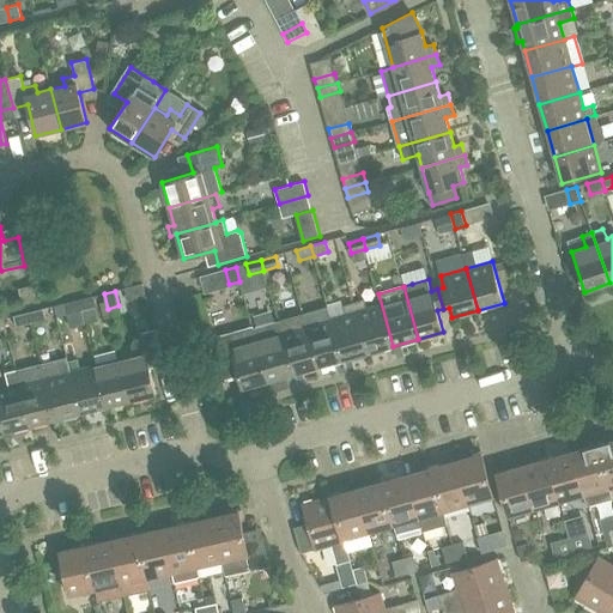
[(363,301),(353,303),(368,353),(393,346),(378,293),(377,293),(380,305),(365,309),(363,301)]
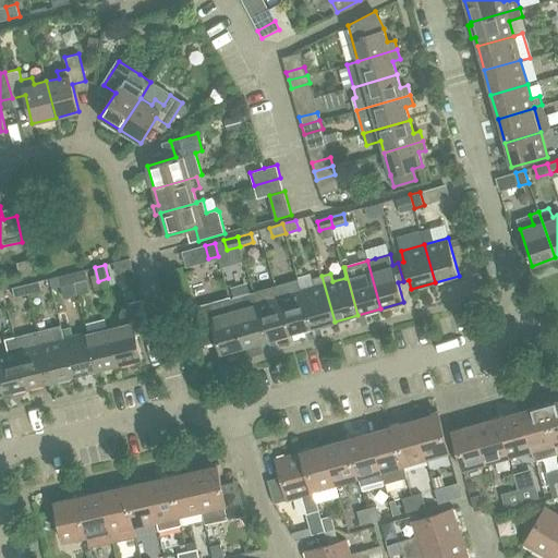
[(72,274),(74,282),(87,279),(85,270),(72,274)]
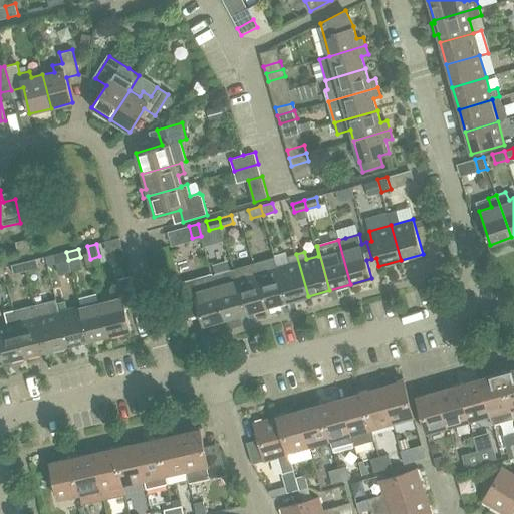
[(56,264),(68,260),(66,252),(54,255),(56,264)]
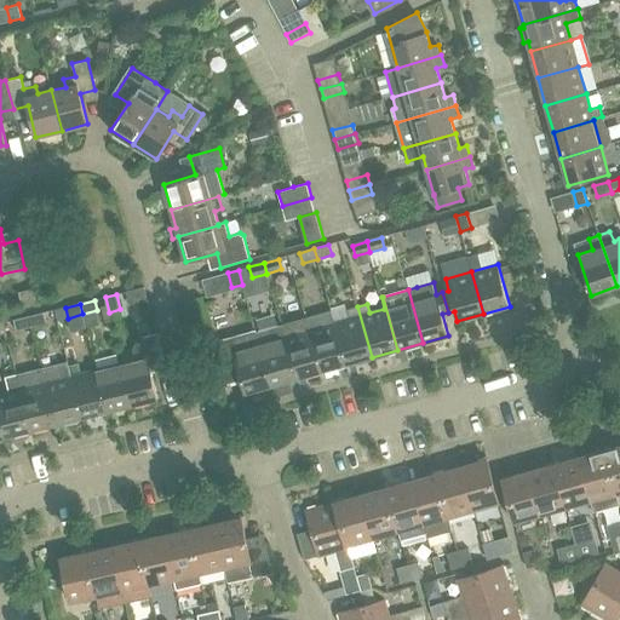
[(346,310),(349,319),(334,323),(346,365),(372,357),(357,306),(346,310)]
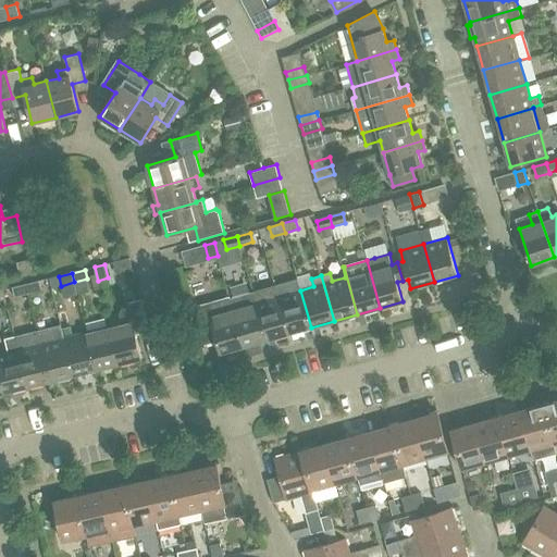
[(298,280),(274,286),(288,334),(311,327),(300,291),(298,280)]
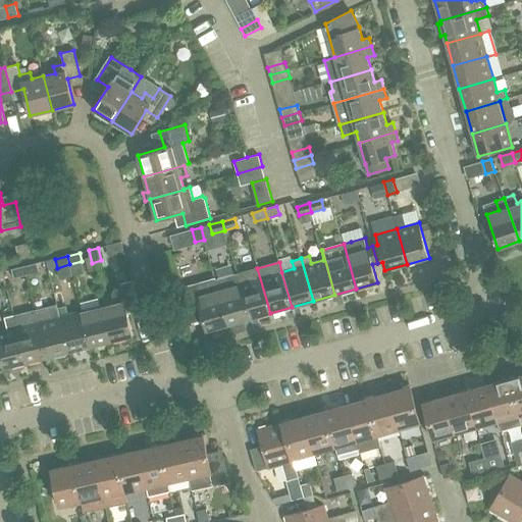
[(24,266),(27,275),(39,272),(37,263),(24,266)]
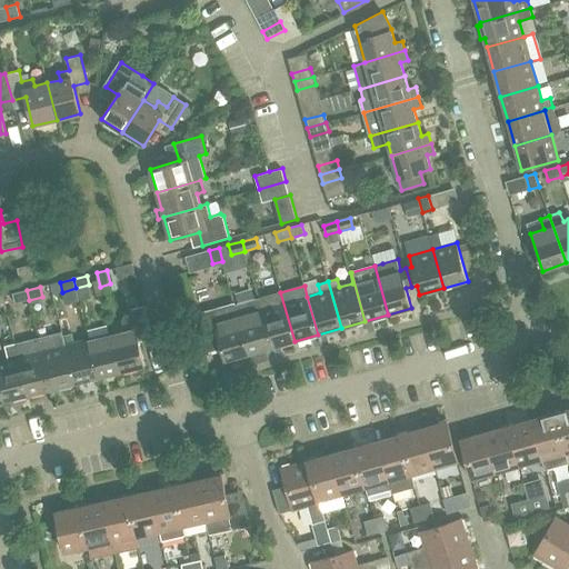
[(29,300),(27,290),(13,293),(16,303),(29,300)]
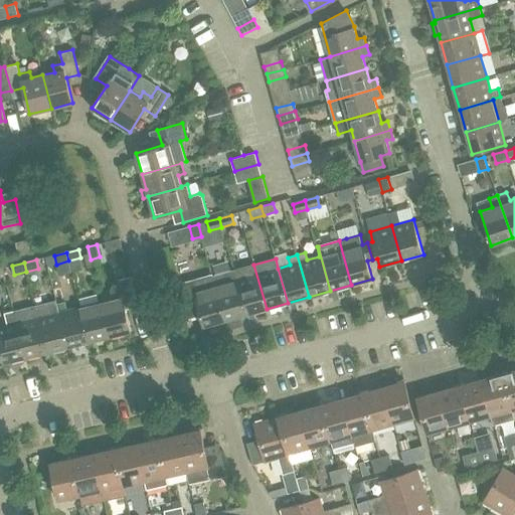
[(267,309),(253,265),(233,271),(245,315),(267,309)]
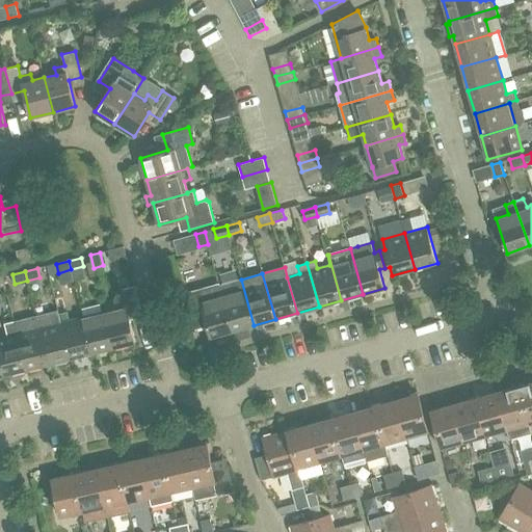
[(225,294),(221,295),(232,331),(254,325),(241,280),(223,284),(225,294)]
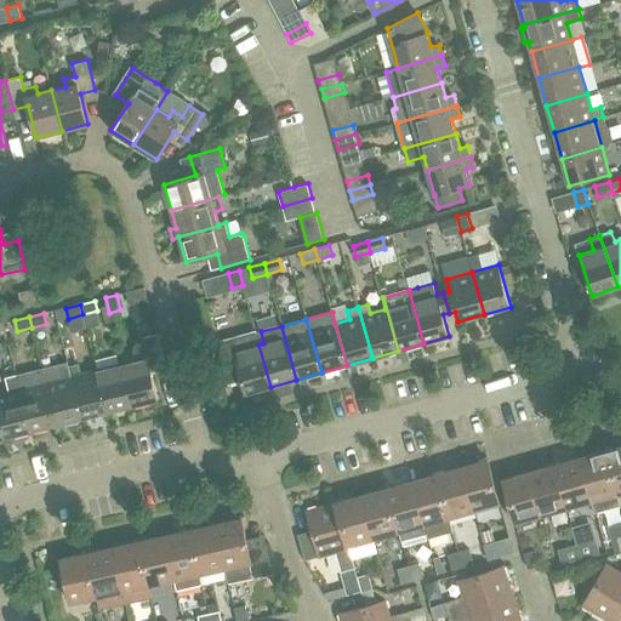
[(241,380),(245,394),(271,387),(258,345),(263,343),(261,331),(216,343),(227,383),(241,380)]
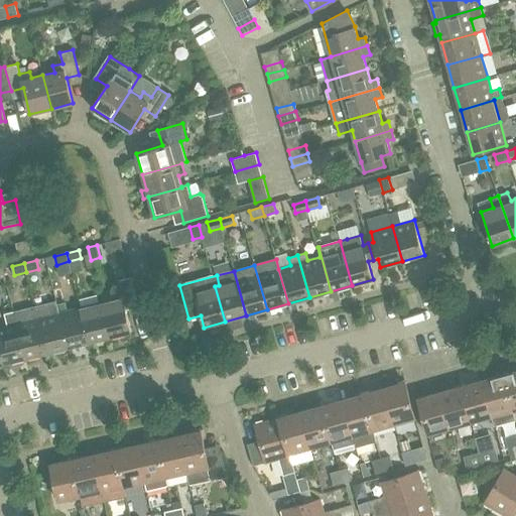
[(111,291),(113,299),(102,302),(111,337),(132,332),(127,310),(138,307),(131,278),(116,281),(111,291)]
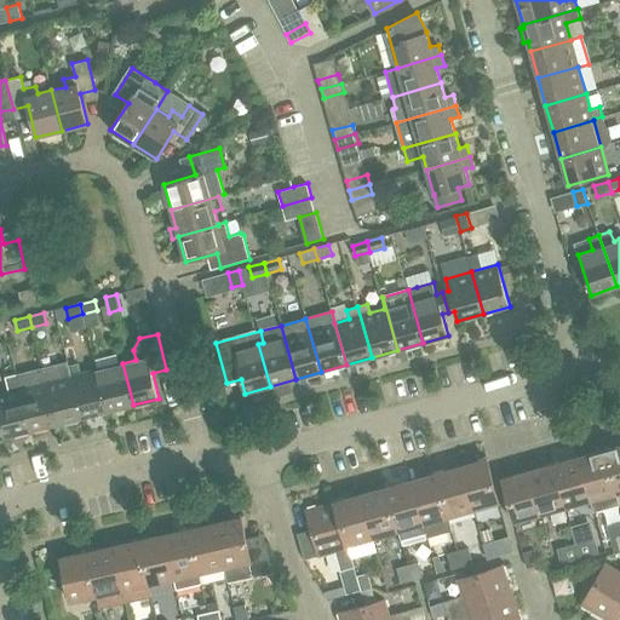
[(56,424),(81,418),(69,366),(68,362),(42,368),(56,424)]
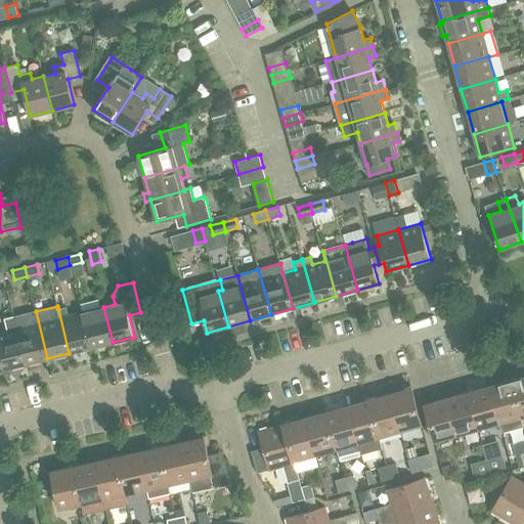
[(67,307),(58,309),(69,353),(90,347),(82,312),(69,315),(67,307)]
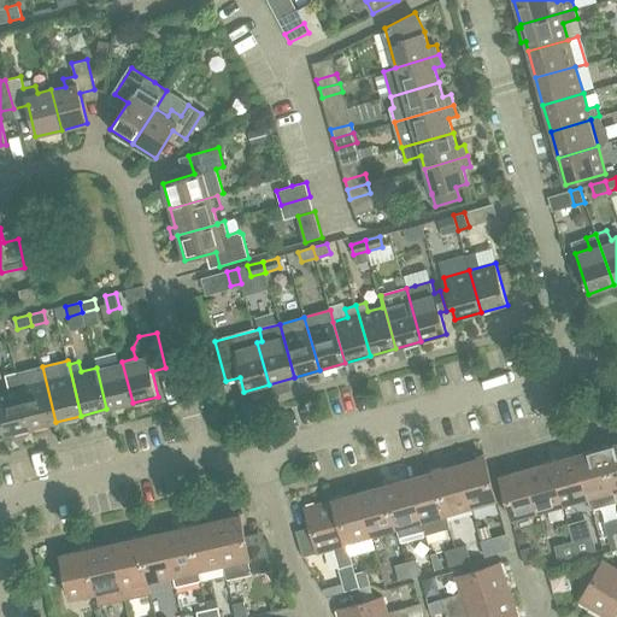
[(133,403),(122,362),(97,368),(106,409),(133,403)]
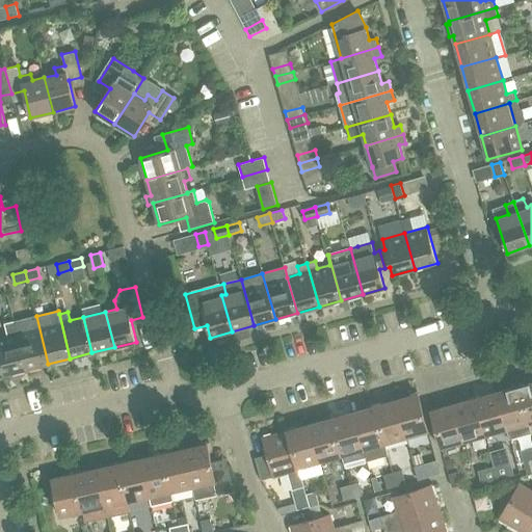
[(36,316),(14,321),(26,369),(48,364),(36,316)]
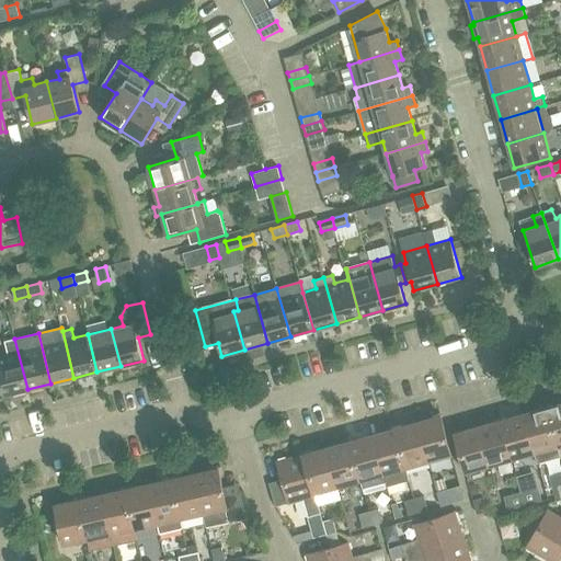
[(0,355),(0,378),(4,395),(27,389),(14,339),(6,341),(9,354),(0,355)]
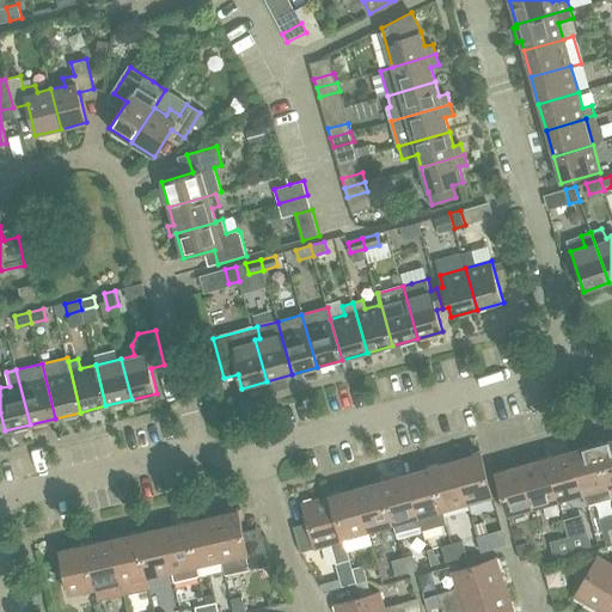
[(611,439),(597,445),(609,487),(610,487),(611,485),(611,439)]
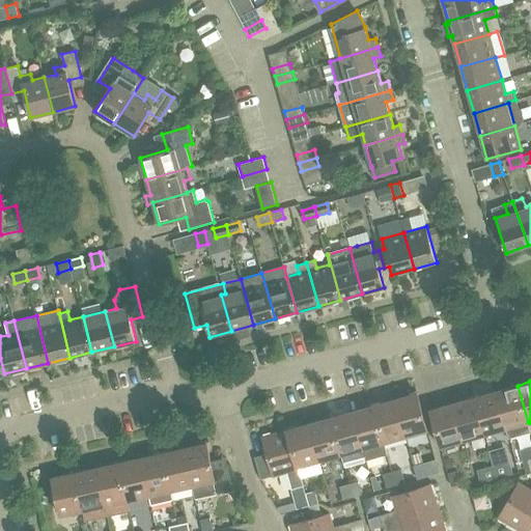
[(528,422),(518,386),(496,392),(506,428),(508,439),(530,432),(530,429),(529,422),(528,422)]
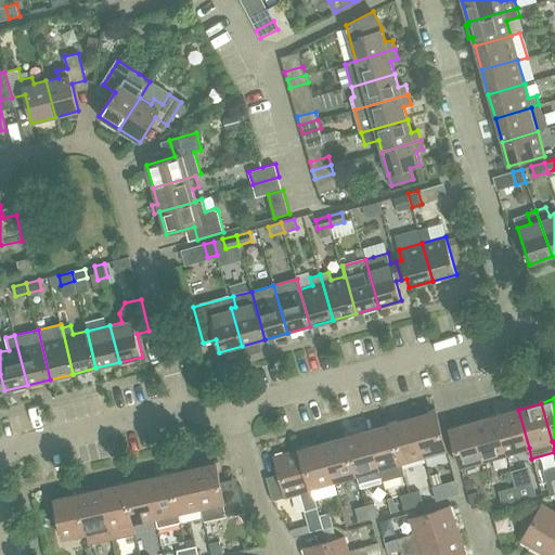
[(518,410),(497,415),(506,454),(529,448),(518,410)]
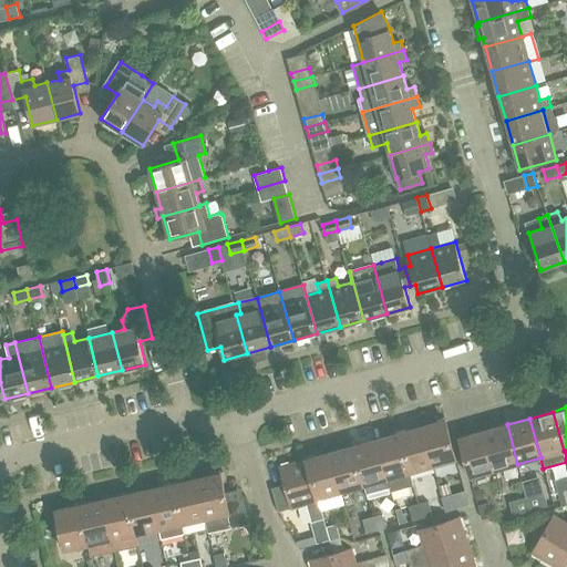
[(422,426),(433,466),(456,460),(445,420),(422,426)]
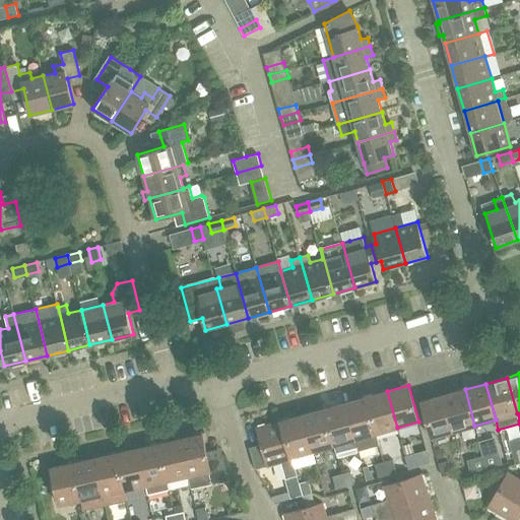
[(474,426),(465,389),(443,395),(453,432),(474,426)]
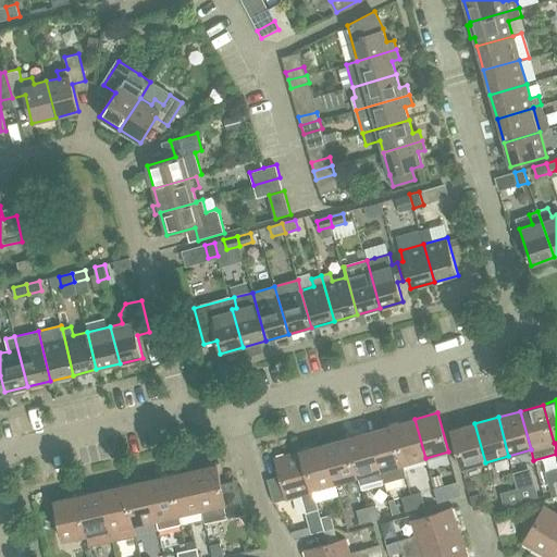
[(415,419),(392,425),(403,465),(425,458),(415,419)]
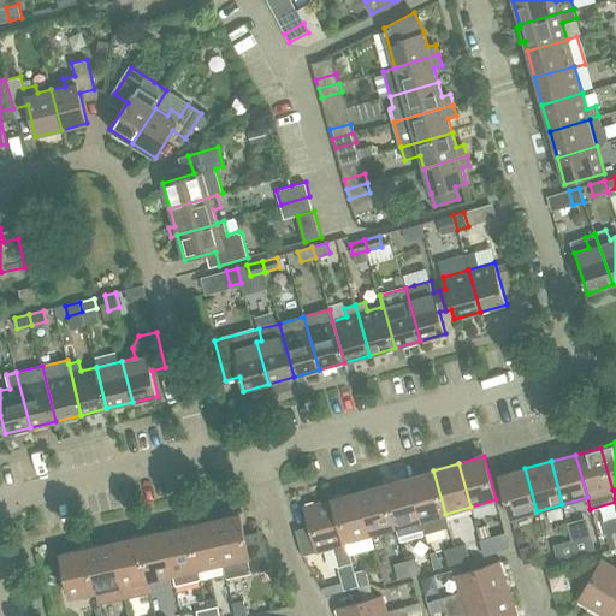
[(499,475),(511,519),(537,511),(525,468),(499,475)]
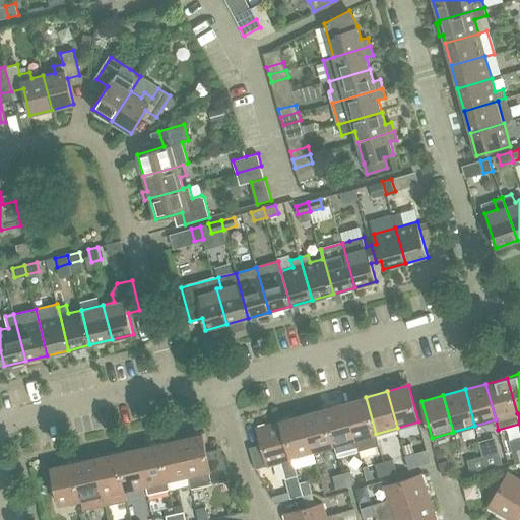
[(376,434),(366,397),(343,403),(356,451),(379,445),(376,434)]
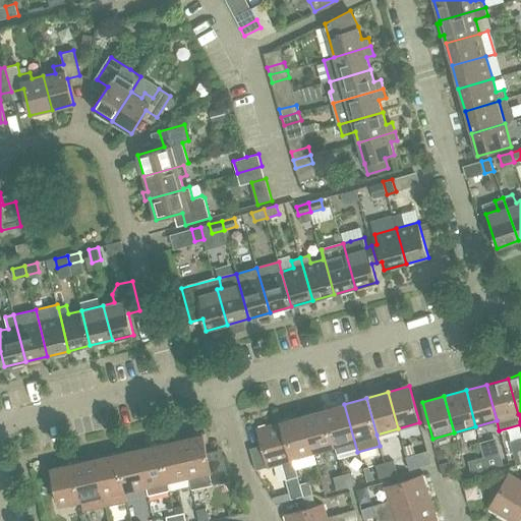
[(344,404),(324,409),(334,446),(338,458),(358,453),(357,452),(344,404)]
